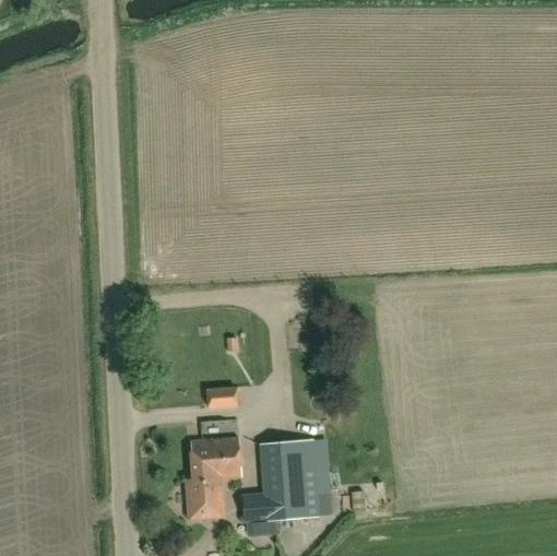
[(205,405),(235,404),(234,386),(204,388),(205,405)]
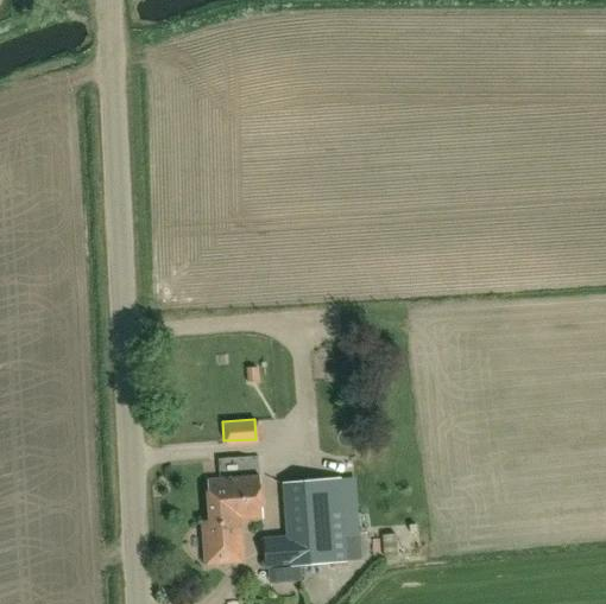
[(206,477),(208,519),(237,516),(260,515),(257,474),(206,477)]
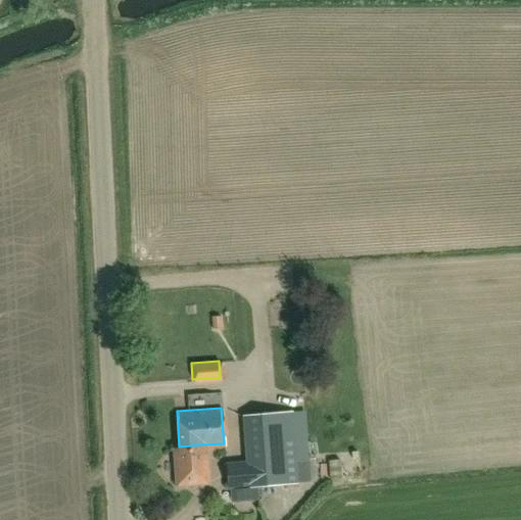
[(257,499),(256,484),(295,481),(293,460),(308,459),(303,409),(241,414),(245,460),(225,462),(227,486),(229,486),(230,501),(257,499)]
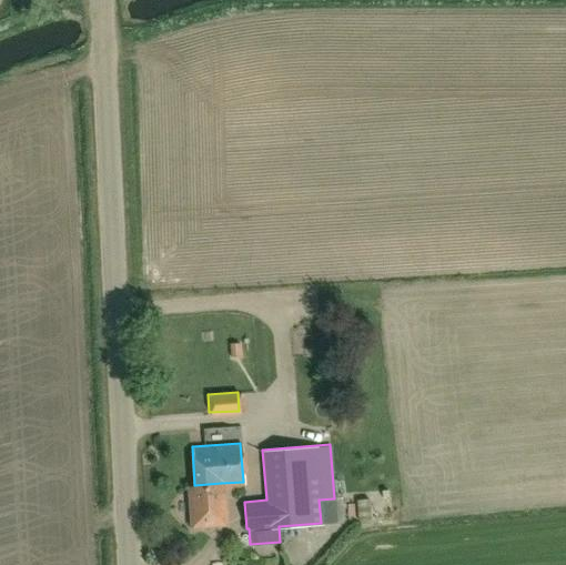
[(223,522),(221,483),(194,485),(188,485),(191,525),(223,522)]
